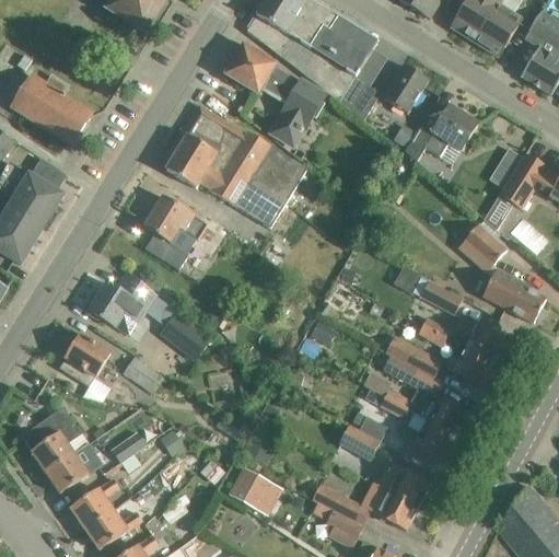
[(143,31),(162,0),(112,0),(107,8),(143,31)]
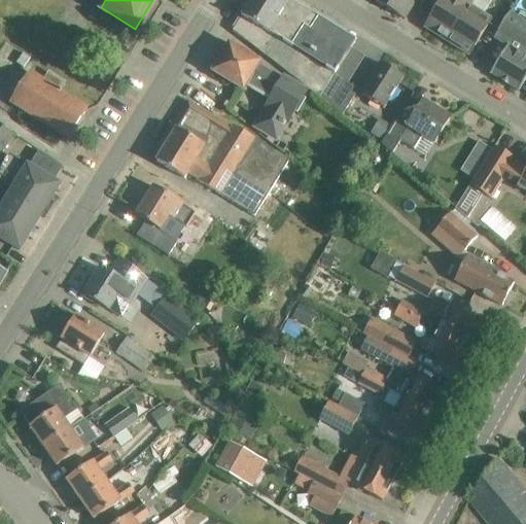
[(329,104),(345,79),(348,72),(338,66),(343,57),(354,39),(342,31),(291,0),(248,0),(241,13),(232,29),(247,41),(329,104)]
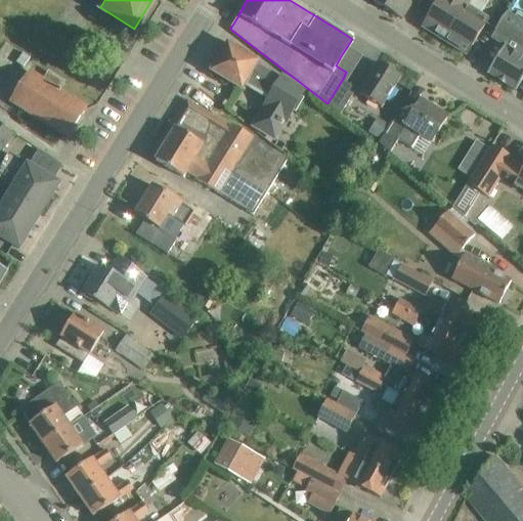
[(376,0),(401,16),(410,0),(376,0)]
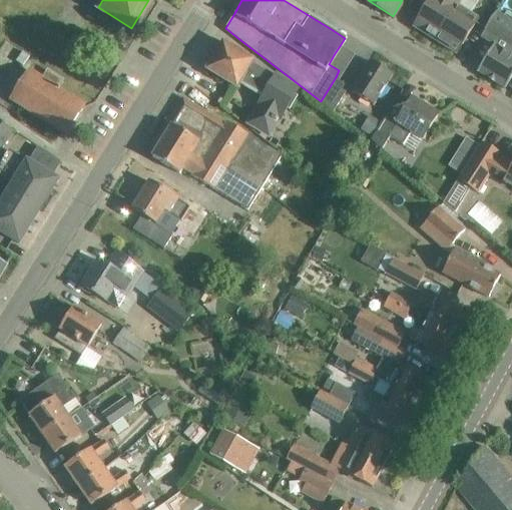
[(428,0),(413,24),(435,38),(458,0),(428,0)]
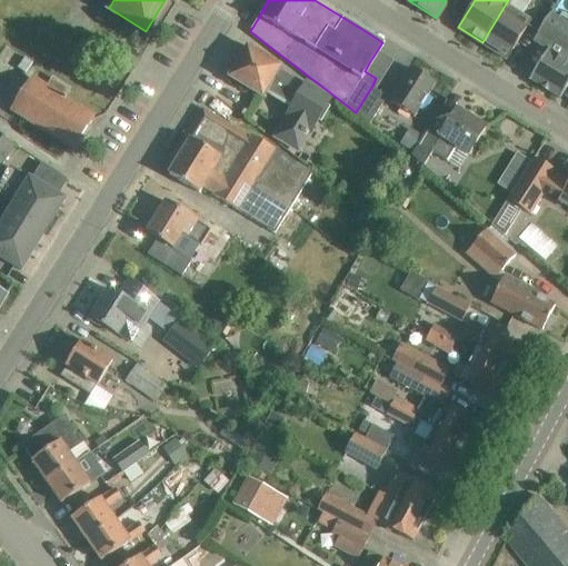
[(508,0),(482,42),(506,57),(529,19),(521,13),(529,0),(508,0)]
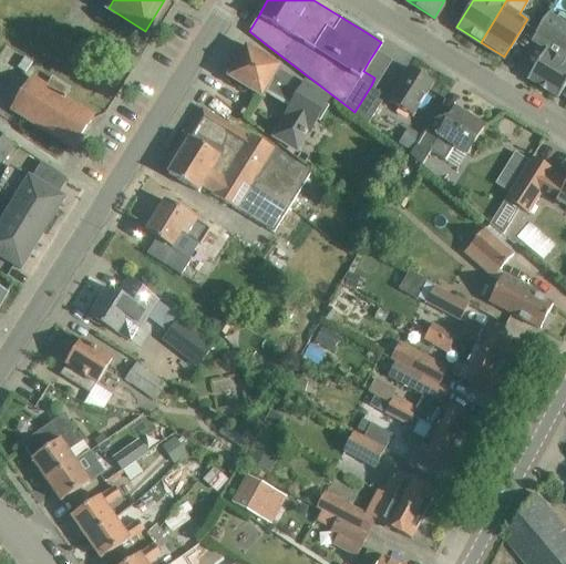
[(545,49),(527,77),(557,95),(565,81),(565,22),(547,10),(528,39),(545,49)]
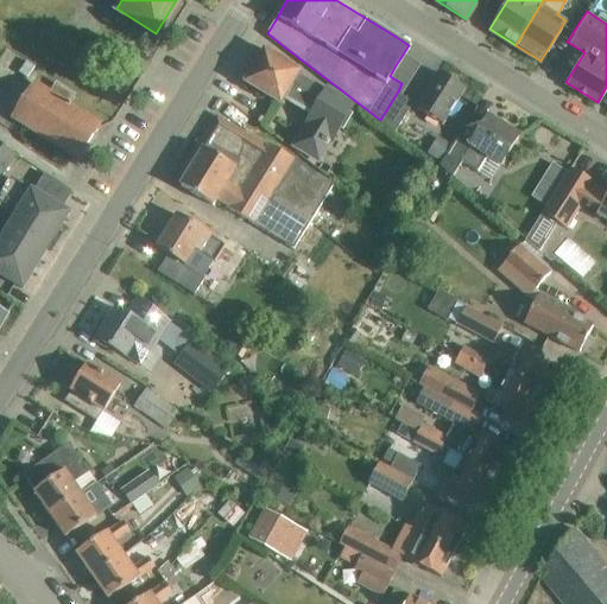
[(264,46),(244,81),(245,81),(280,102),(284,95),(313,113),(292,146),(320,163),(339,131),(352,108),(347,106),(295,75),(298,68),(265,48),(264,46)]
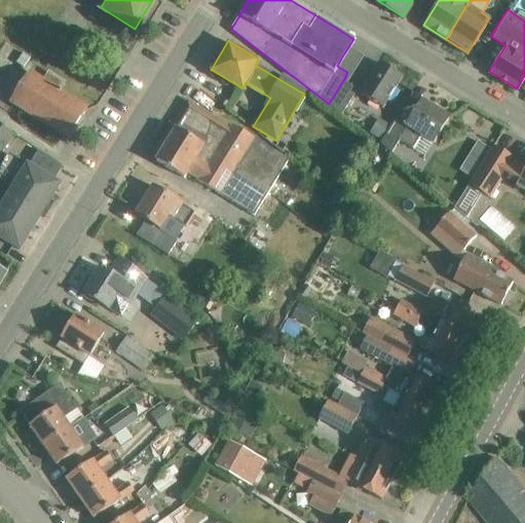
[(80,116),(86,106),(72,97),(73,96),(72,95),(77,86),(34,60),(28,70),(9,99),(12,101),(9,104),(17,109),(20,105),(24,108),(24,109),(25,110),(26,109),(38,117),(38,118),(39,119),(40,118),(52,125),(51,126),(53,127),(53,126),(68,136),(74,125),(75,126),(76,125),(74,123),(78,116),(80,118),(81,116),(80,116)]
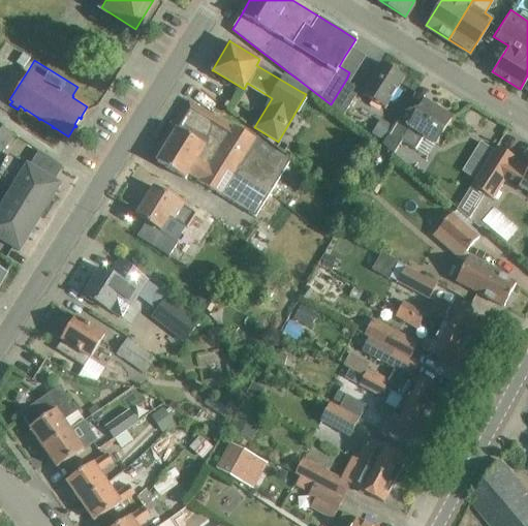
[(404,75),(381,61),(361,92),(384,107),(404,75)]
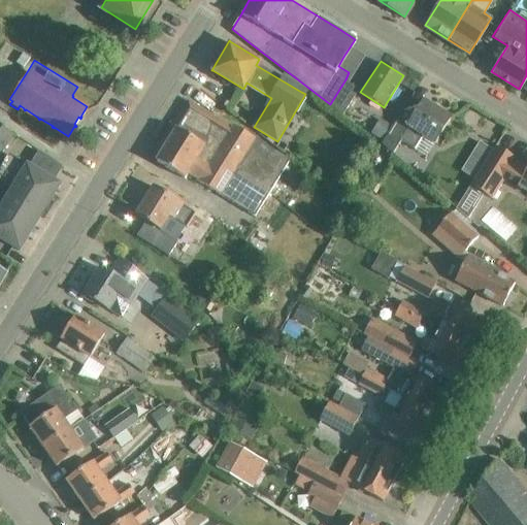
[(359,88),(346,79),(330,104),(329,105),(342,113),(359,88)]
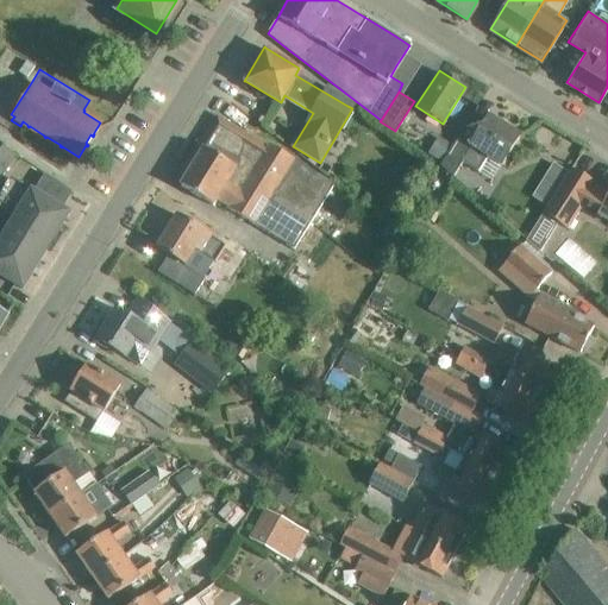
[(452,144),(443,161),(440,164),(453,175),(462,161),(475,170),(486,153),(501,163),(519,134),(515,132),(515,128),(506,121),(502,124),(487,115),(470,142),(458,134),(452,144)]
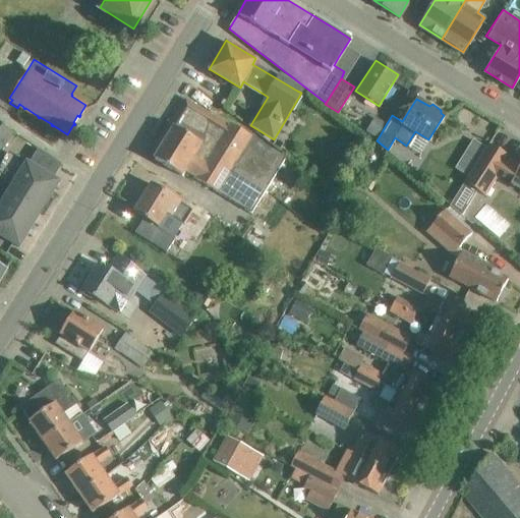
[(170,131),(265,190),(286,158),(229,122),(226,128),(187,105),(170,131)]
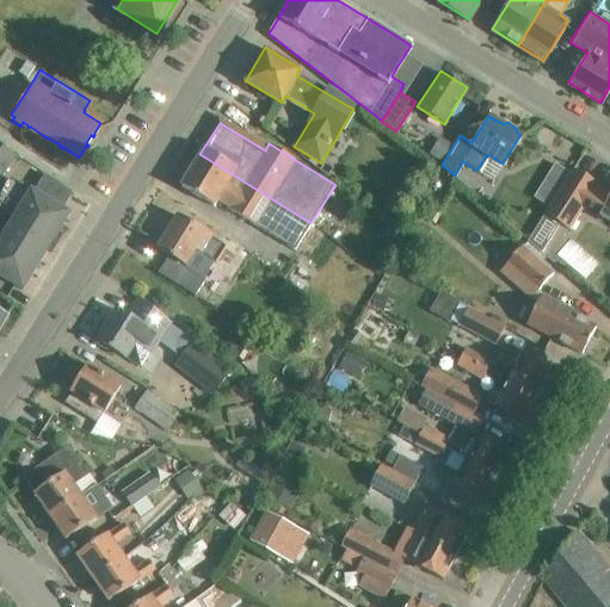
[(430,153),(444,161),(454,144),(439,136),(430,153)]
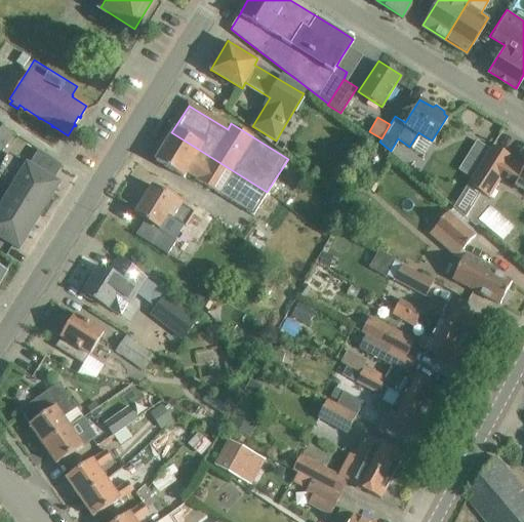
[(0,148),(12,131),(0,122),(0,148)]
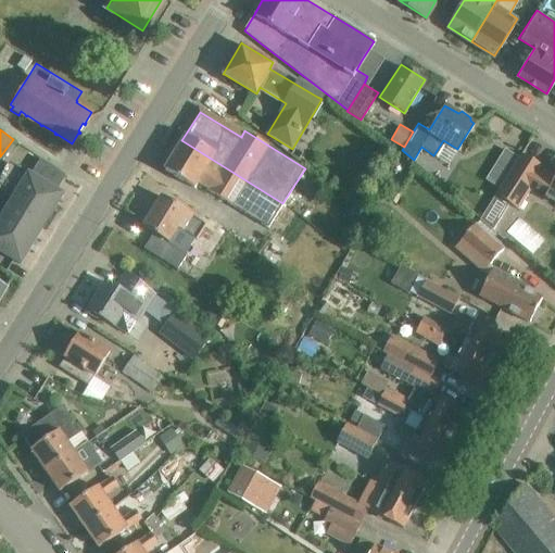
[(268,226),(282,203),(181,140),(164,167),(193,186),(198,180),(209,187),(209,189),(268,226)]
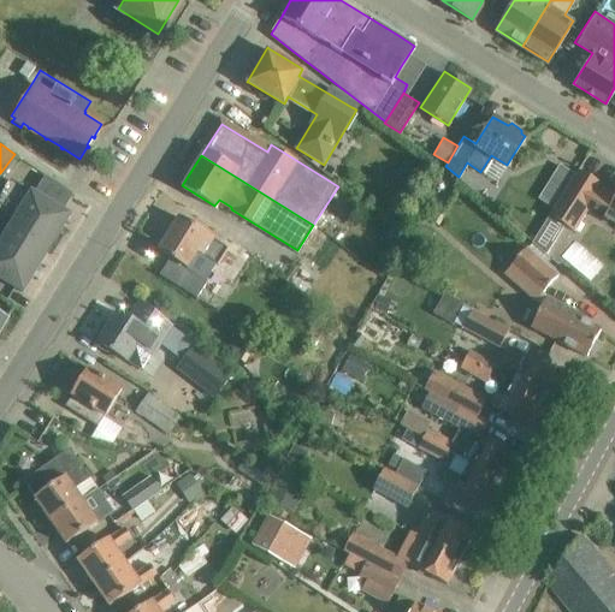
[(549,178),(565,188),(574,172),(559,161),(549,178)]
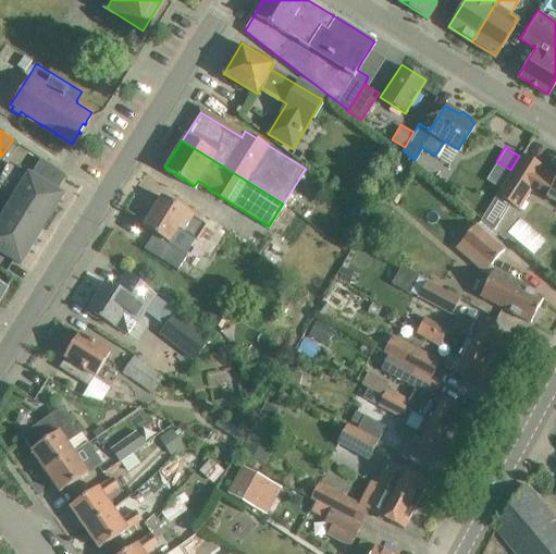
[(555,176),(543,170),(544,167),(521,152),(519,156),(510,170),(495,194),(480,218),(493,230),(509,202),(518,208),(531,187),(555,200),(555,176)]
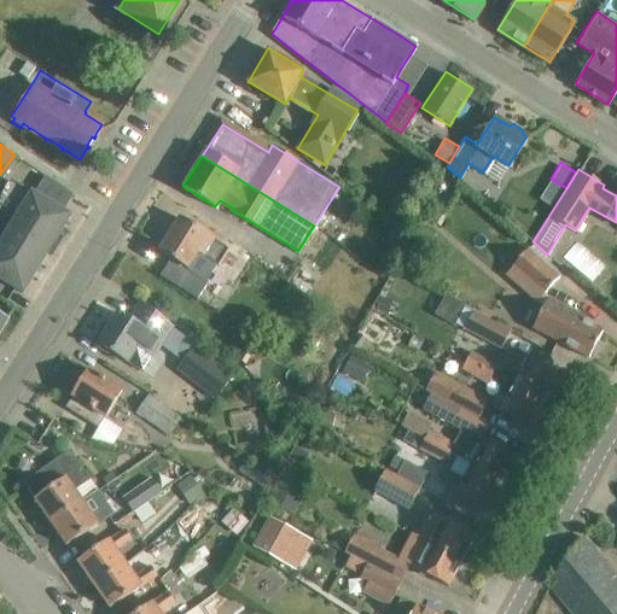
[(0,278),(1,279),(22,291),(67,218),(65,218),(64,212),(10,179),(0,193),(0,235),(1,237),(0,239),(0,278)]
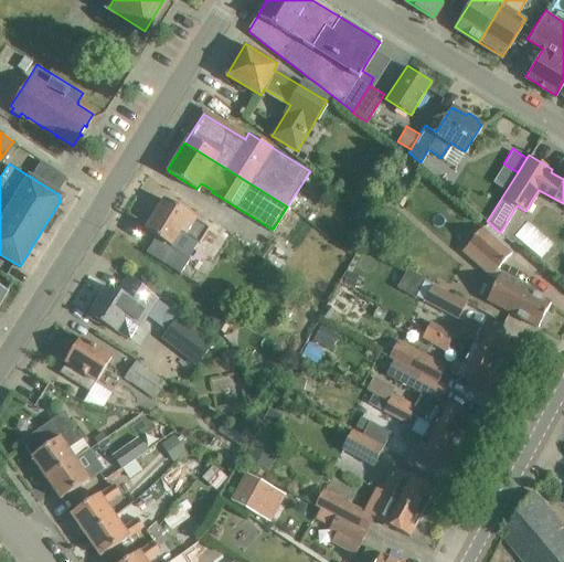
[(146,251),(160,260),(181,272),(190,257),(189,256),(198,241),(208,226),(194,218),(194,216),(165,197),(145,229),(156,235),(146,251)]
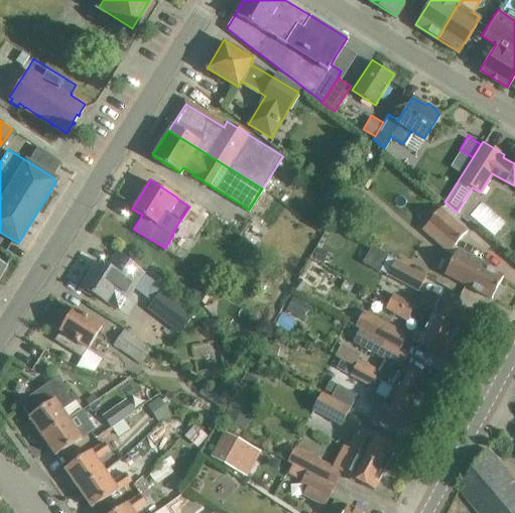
[(499,280),(502,275),(477,261),(479,258),(458,247),(458,248),(454,244),(467,229),(440,206),(422,228),(454,255),(444,273),(463,283),(473,287),(491,297),(494,291),(497,293),(503,282),(499,280)]
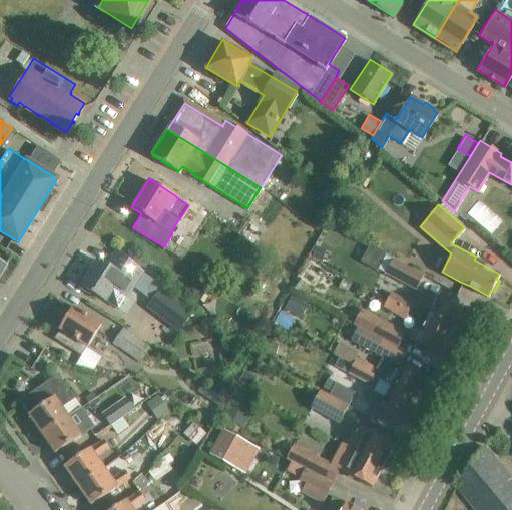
[(325,246),(315,244),(313,255),(323,258),(325,246)]
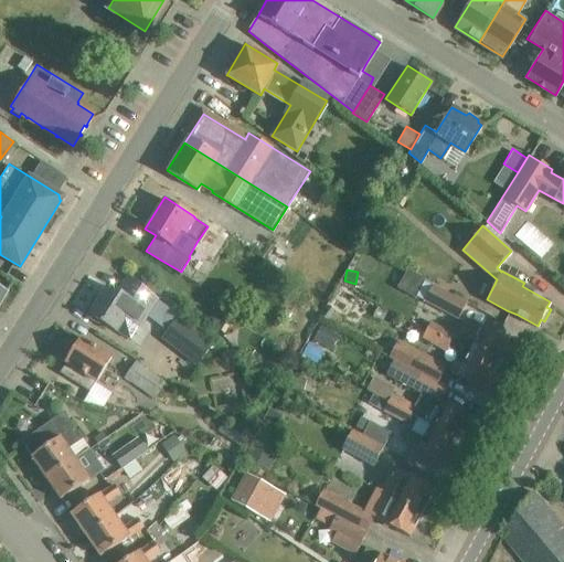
[(114,327),(132,339),(140,327),(158,299),(129,276),(118,292),(108,285),(102,296),(95,296),(88,306),(91,311),(89,314),(109,325),(114,327)]
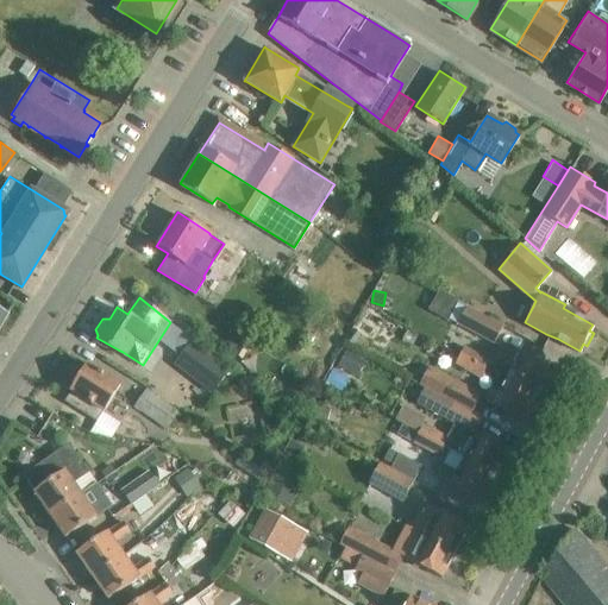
[(502,326),(465,307),(456,323),(494,342),(502,326)]
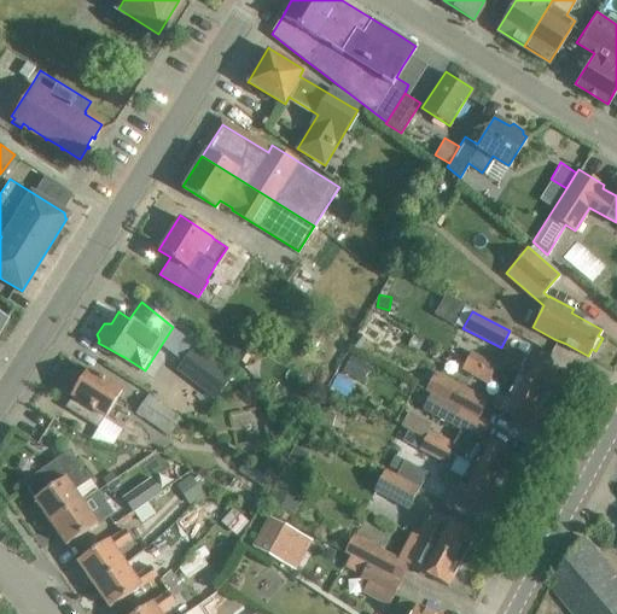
[(195,344),(175,368),(214,398),(233,374),(195,344)]
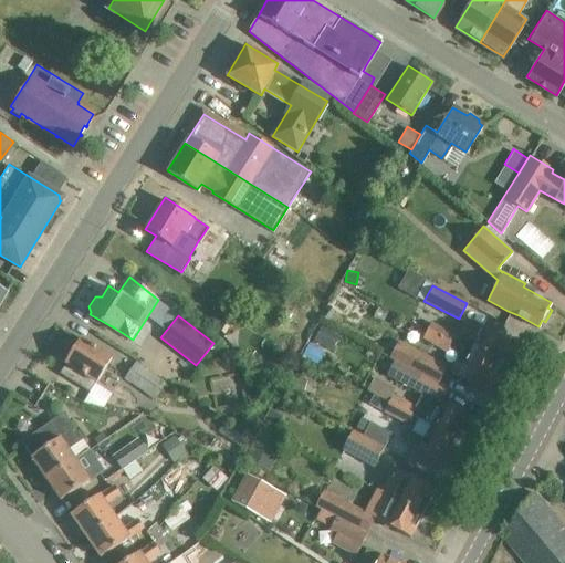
[(431,320),(427,329),(450,342),(456,333),(431,320)]
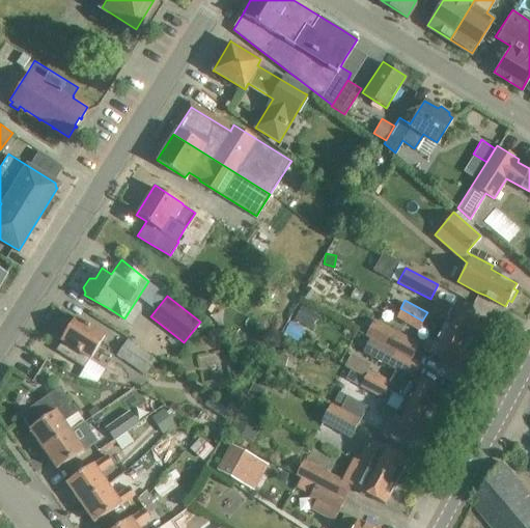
[(446,318),(440,330),(468,345),(480,323),(438,301),(433,311),(446,318)]
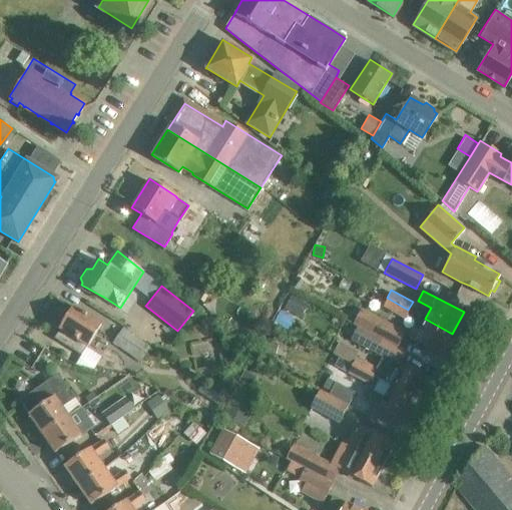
[(309,302),(292,293),(284,307),(301,316),(309,302)]
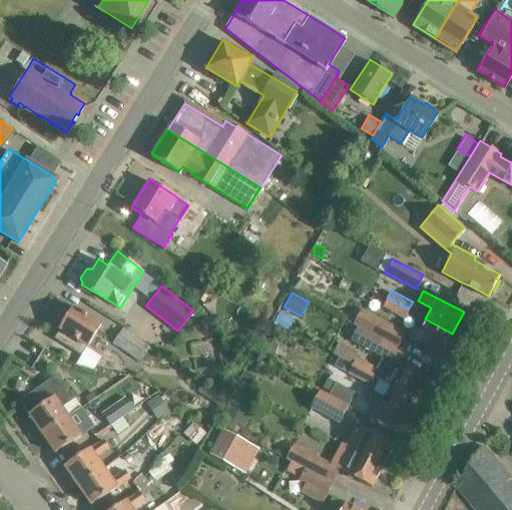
[(408,310),(387,298),(382,306),(404,318),(408,310)]
